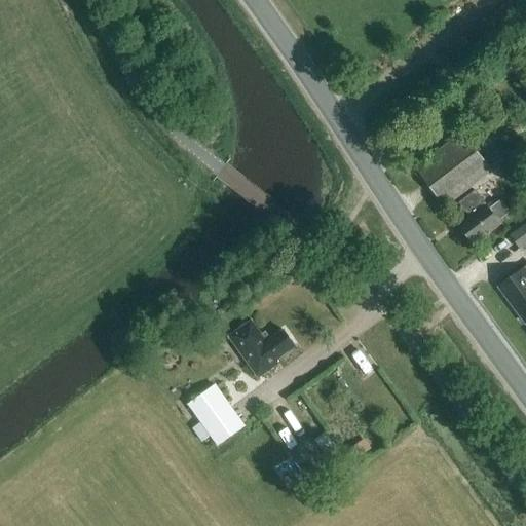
[(445,208),(492,172),(462,134),(416,170),(445,208)]
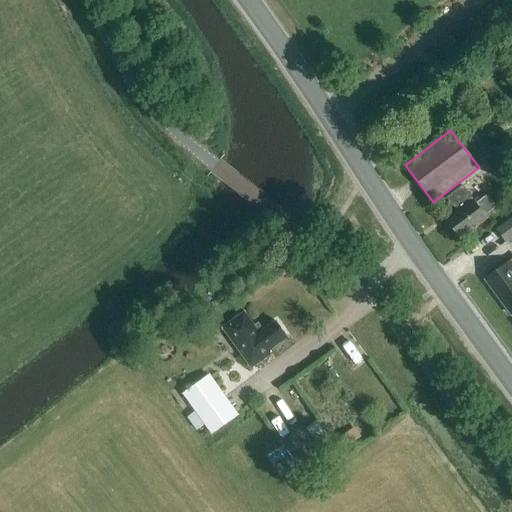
[(477,204),(475,201),(464,186),(447,199),(458,213),(448,221),(461,238),(488,218),(486,216),(497,208),(488,196),(477,204)]
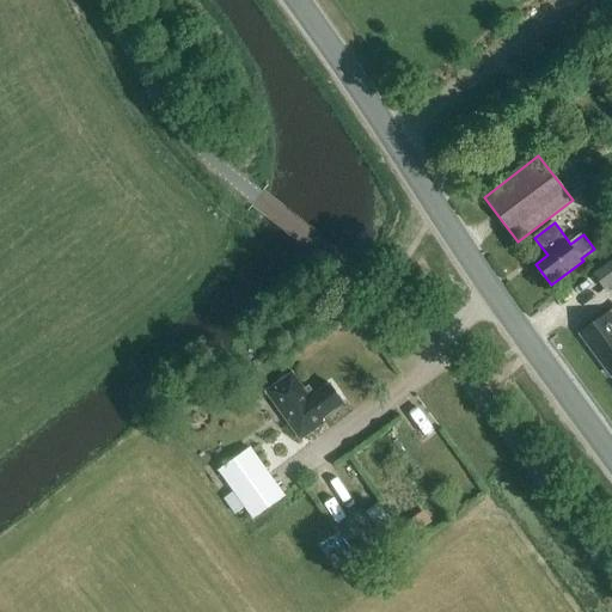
[(606,292),(611,288),(611,262),(594,275),(606,292)]
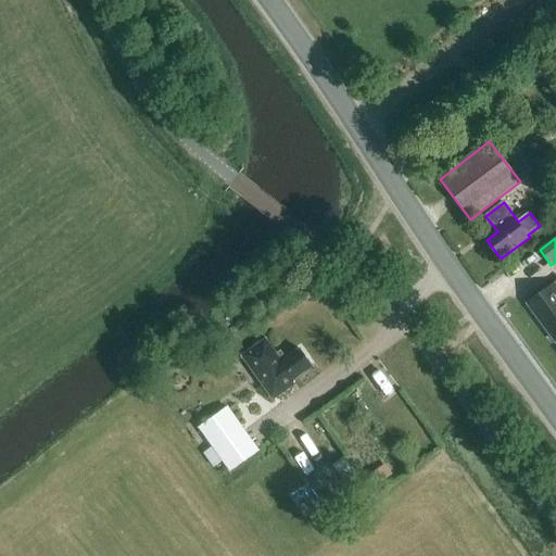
[(555,342),(555,285),(555,283),(528,304),(555,342)]
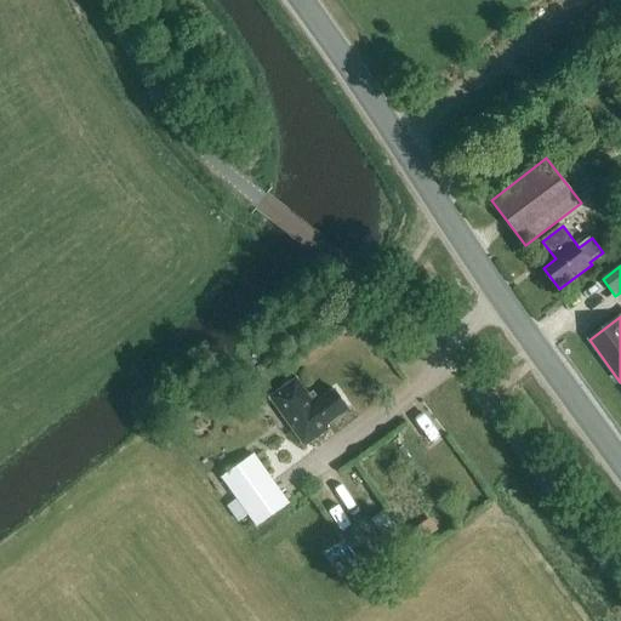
[(311,396),(298,380),(272,399),(306,448),(318,439),(315,436),(351,411),(336,391),(320,402),(314,393),(311,396)]
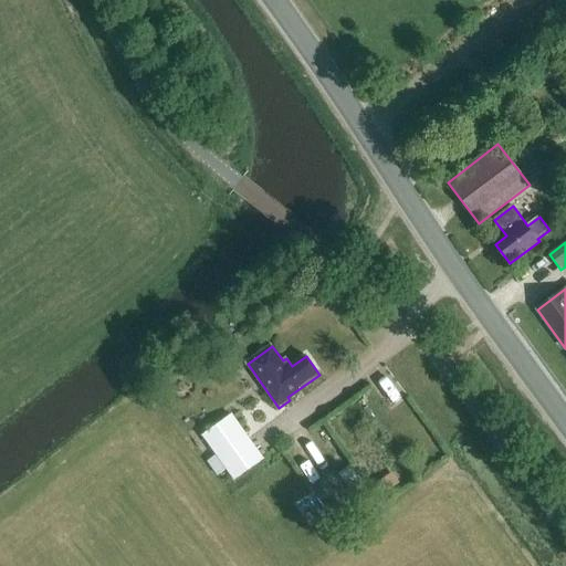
[(234,481),(263,460),(231,416),(202,436),(234,481)]
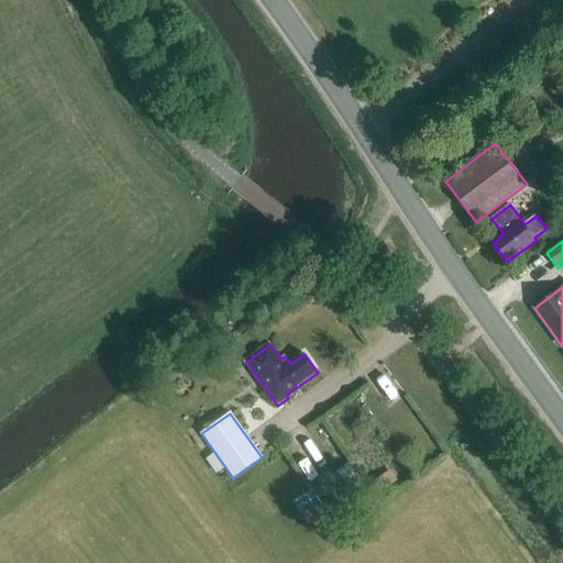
[(333,521),(357,504),(333,468),(309,486),(333,521)]
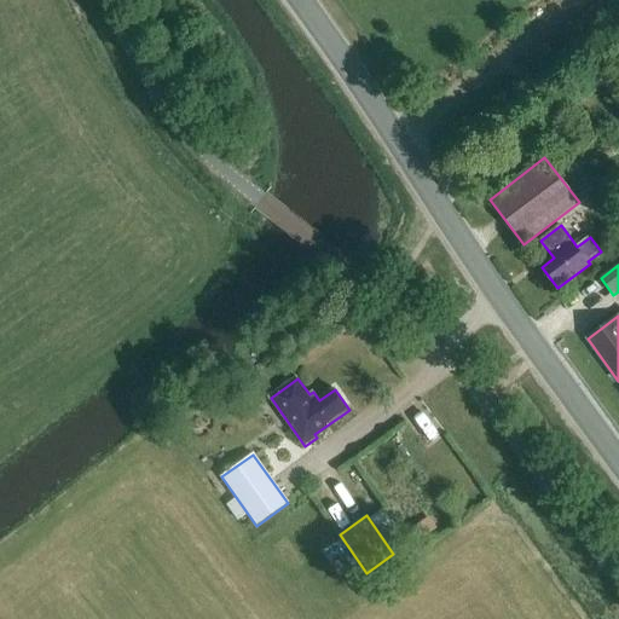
All buildings are outlined.
